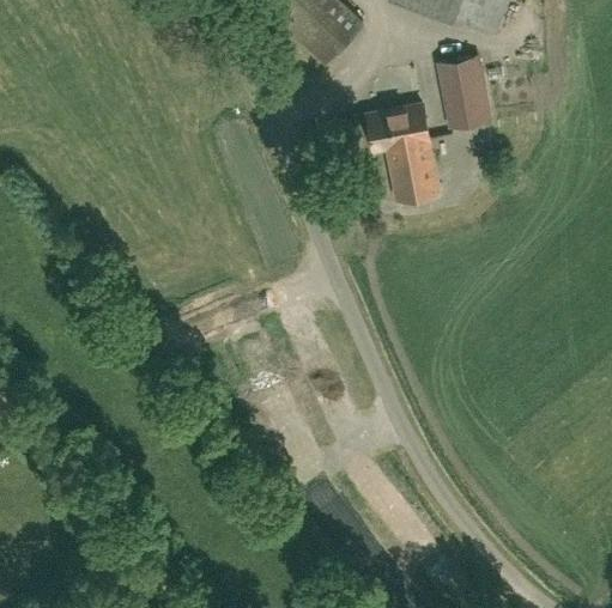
[(258,0),(326,65),(364,24),(338,0),(258,0)]
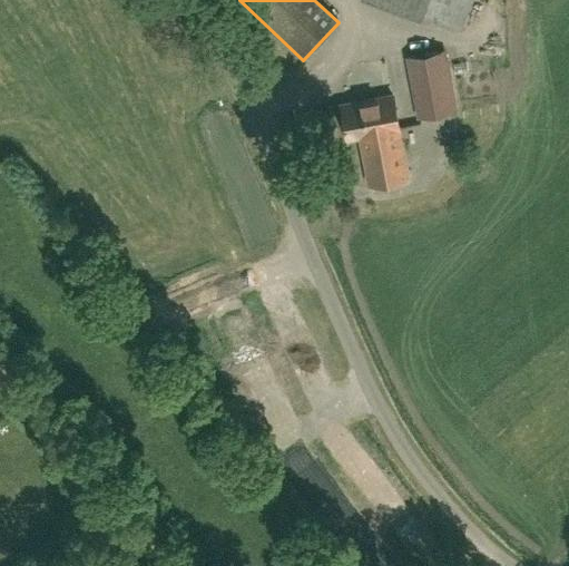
[(424,19),(461,33),(473,0),(364,0),(363,3),(422,26),(424,19)]
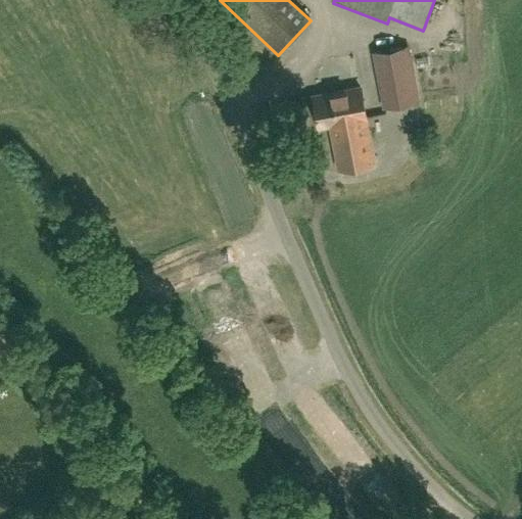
[(410,49),(375,56),(385,110),(420,104),(410,49)]
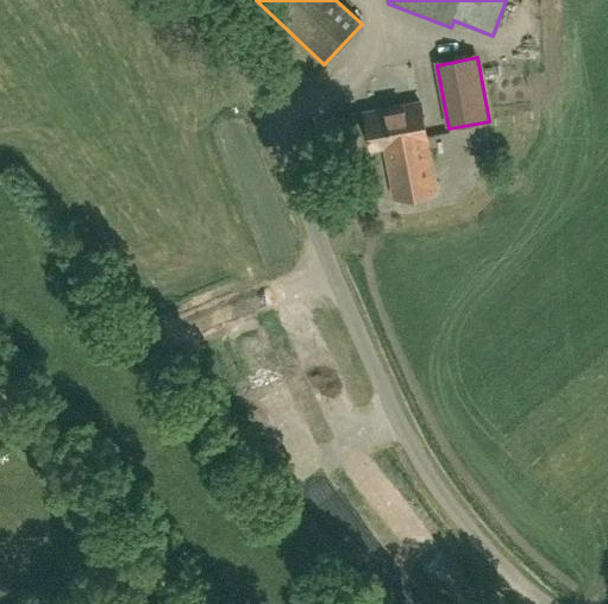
[(387,149),(397,200),(438,192),(427,140),(428,140),(421,105),(367,115),(374,152),(387,149)]
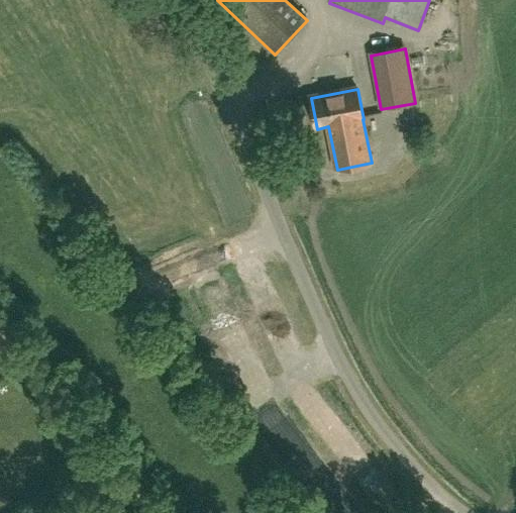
[(333,445),(341,435),(330,427),(323,437),(333,445)]
